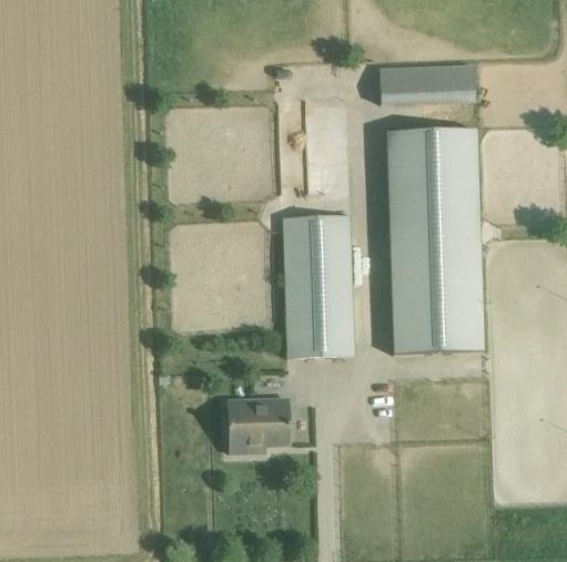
[(381,102),(475,99),(474,63),(380,67),(381,102)]
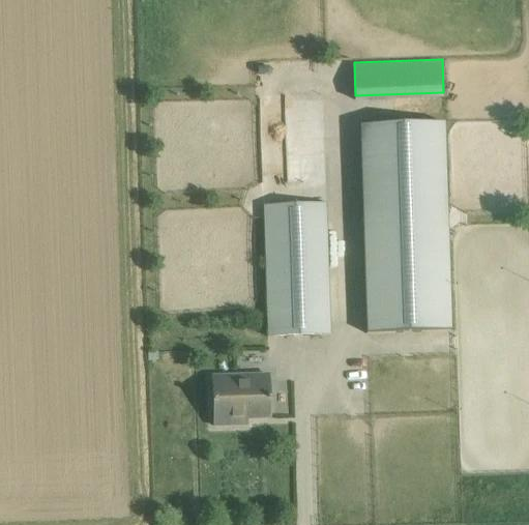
[(360,120),(368,328),(451,326),(445,118),(360,120)]
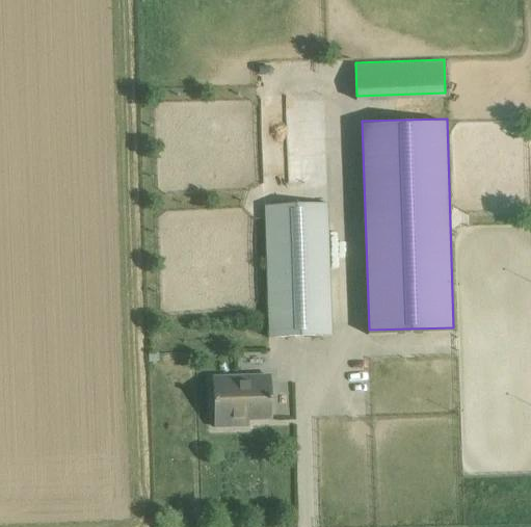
[(325,202),(264,204),(268,335),(329,333),(325,202)]
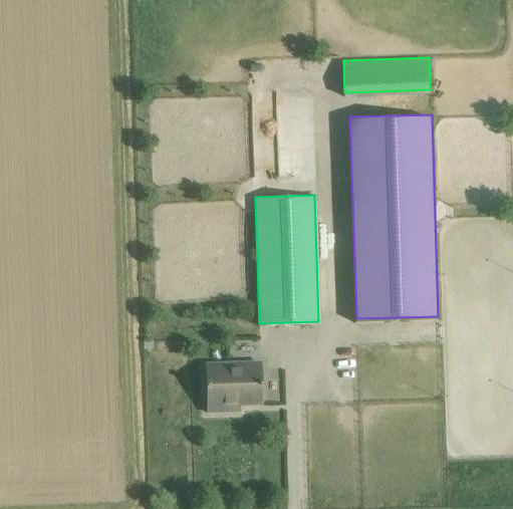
[(146,344),(146,345),(154,345),(154,336),(145,337),(146,344)]
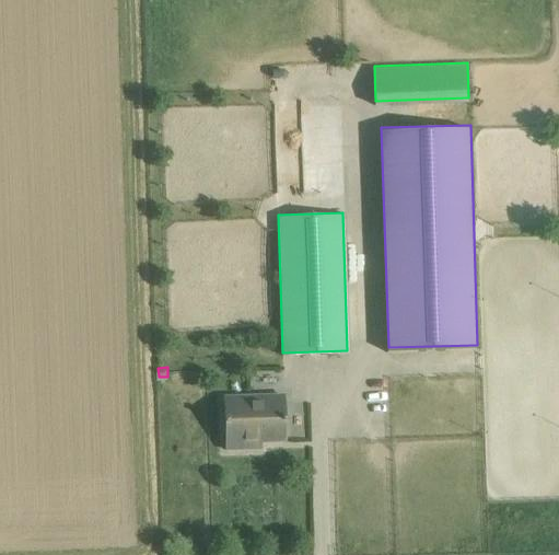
[(287,437),(286,415),(284,391),(224,393),(225,408),(226,446),(263,444),(263,438),(287,437)]
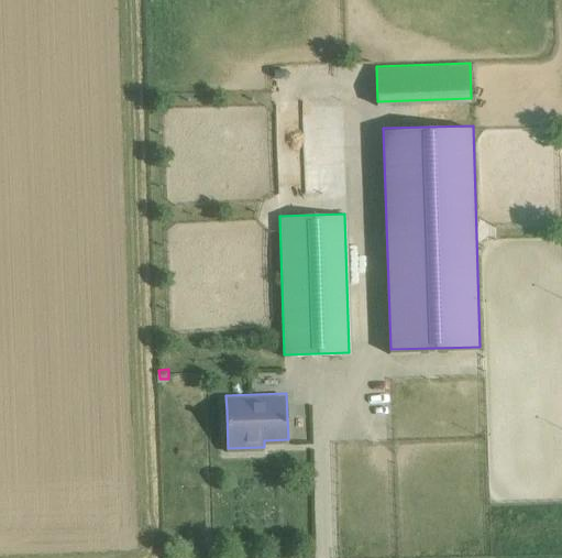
All buildings are outlined.
